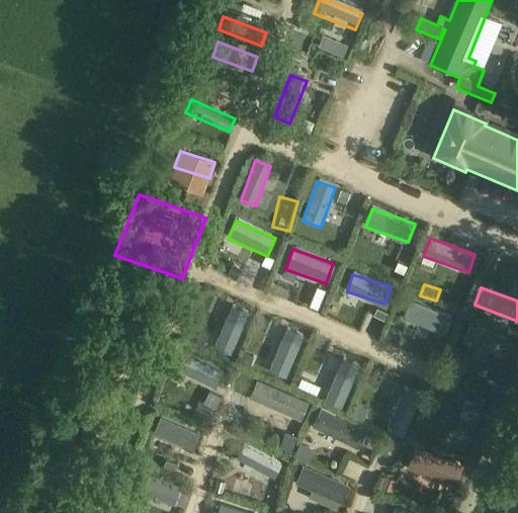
[(410,301),(403,319),(444,334),(451,315),(410,301)]
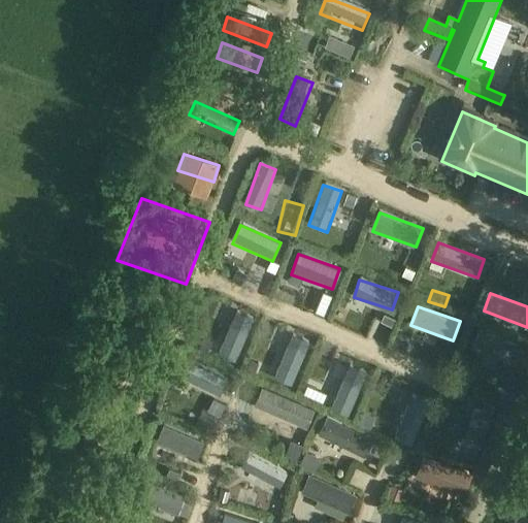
[(216,353),(234,361),(254,319),(235,311),(216,353)]
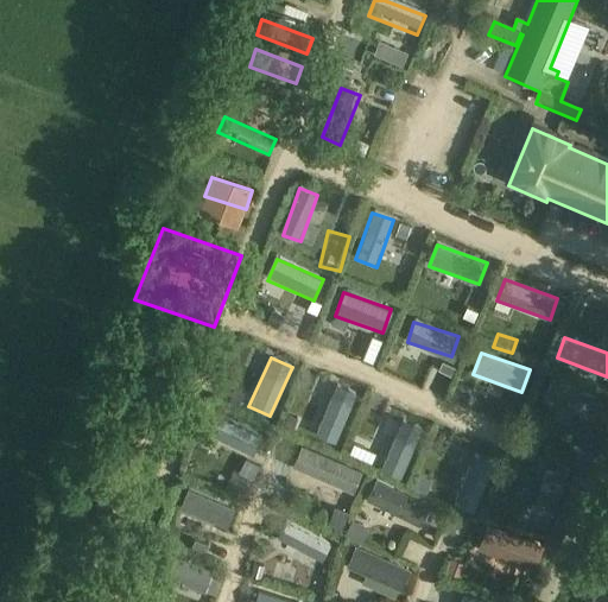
[(552,382),(545,403),(594,419),(601,399),(552,382)]
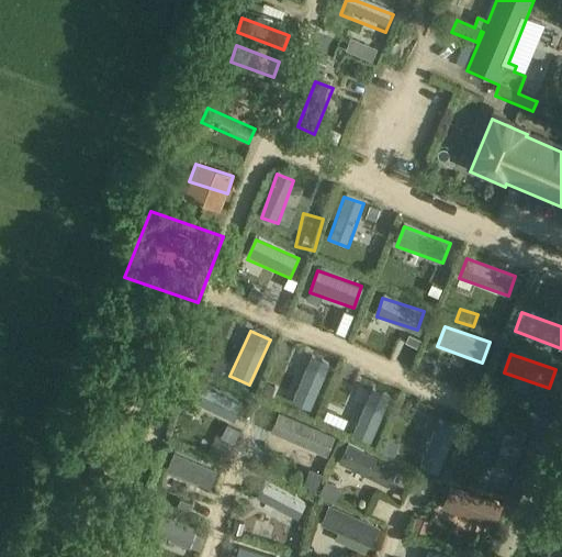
[(312,357),(291,404),(307,412),(328,364),(312,357)]
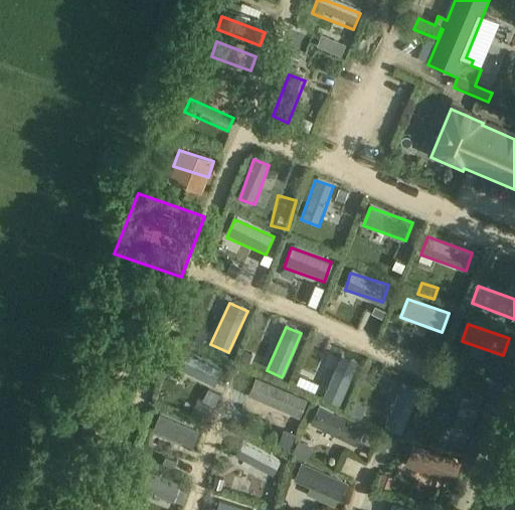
[(181,349),(174,369),(214,384),(222,365),(181,349)]
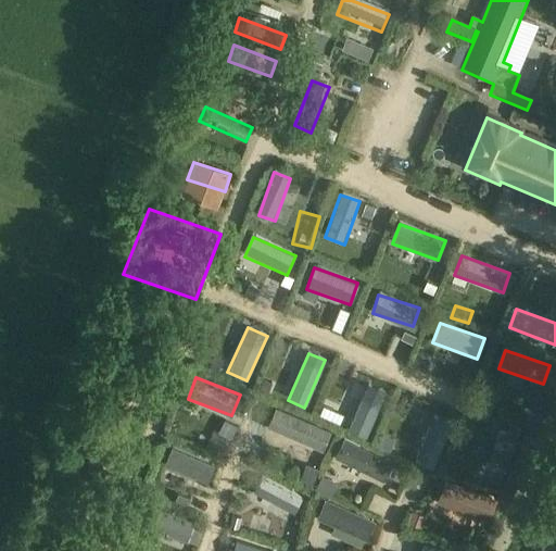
[(369,384),(350,429),(367,437),(387,391),(369,384)]
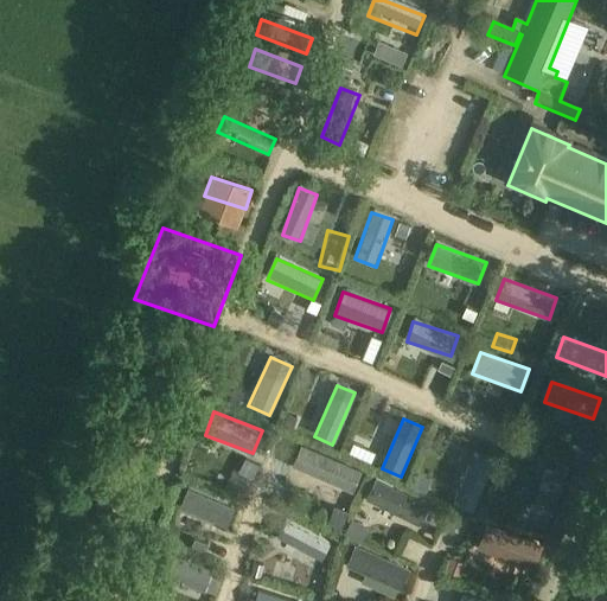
[(148,446),(147,449),(142,461),(155,465),(160,451),(148,446)]
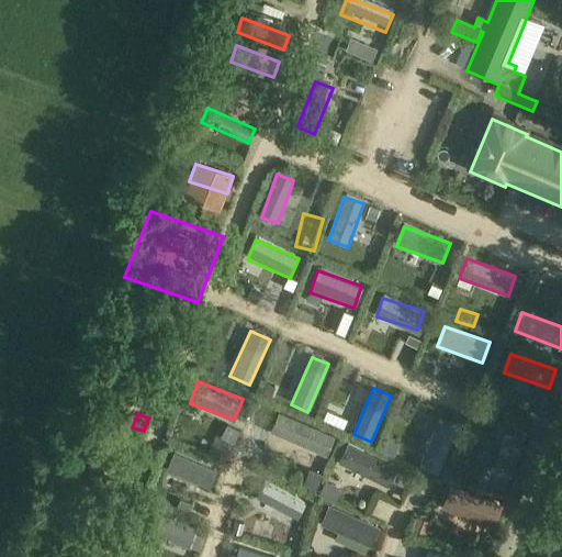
[(280,415),(271,435),(326,460),(335,441),(280,415)]
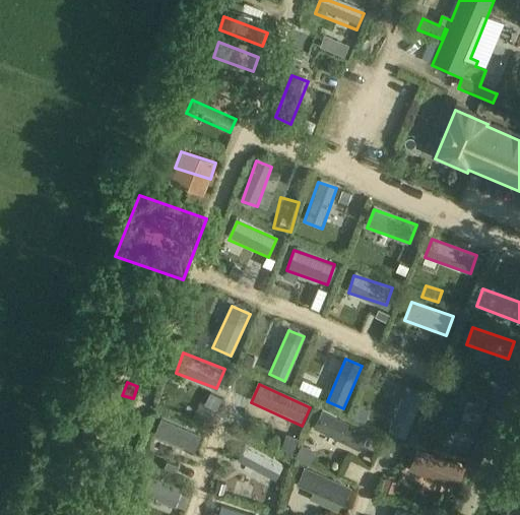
[(388,431),(406,438),(424,393),(405,386),(388,431)]
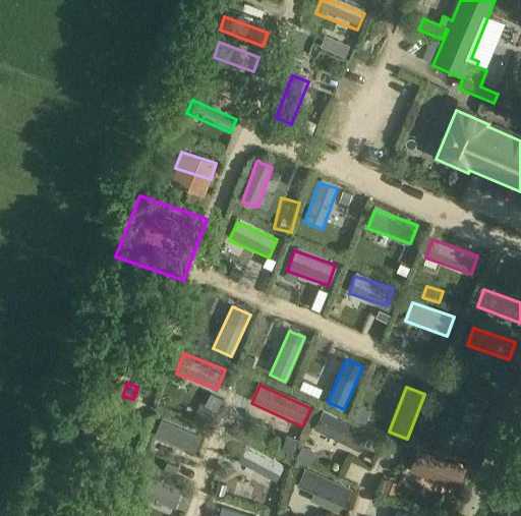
[(467,410),(450,448),(464,454),(480,416),(467,410)]
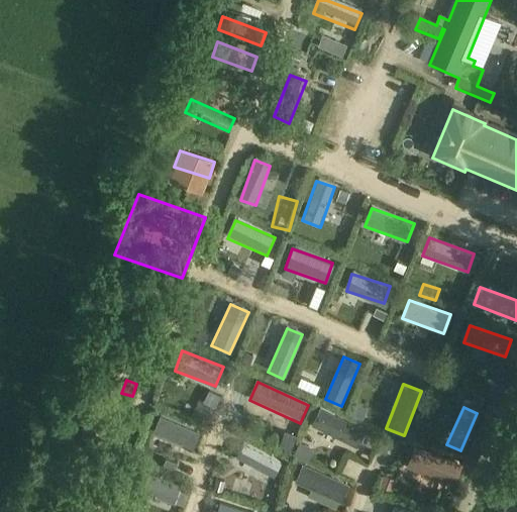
[(321,410),(313,427),(356,448),(366,431),(321,410)]
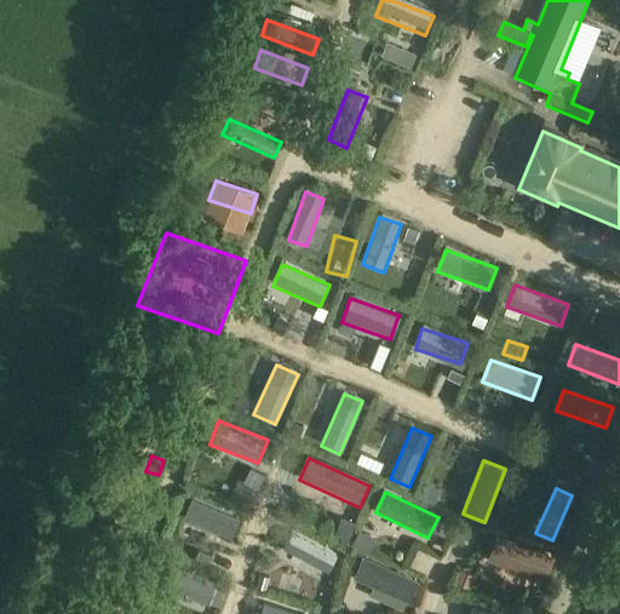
[(190,500),(184,521),(233,538),(240,517),(190,500)]
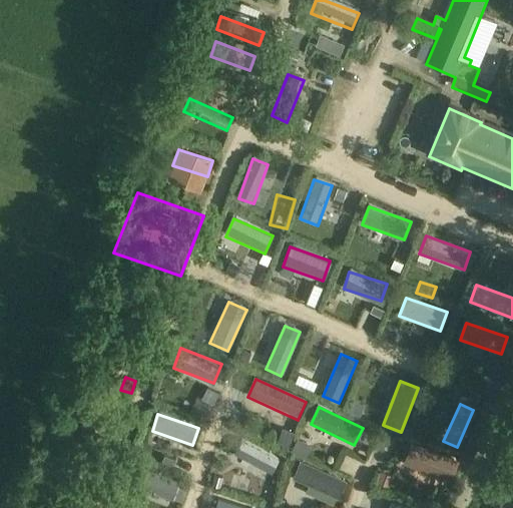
[(423,419),(414,440),(436,449),(445,428),(423,419)]
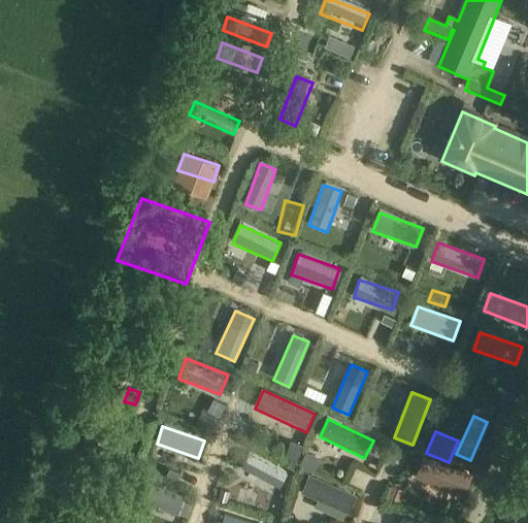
[(248,455),(240,469),(281,488),(287,472),(248,455)]
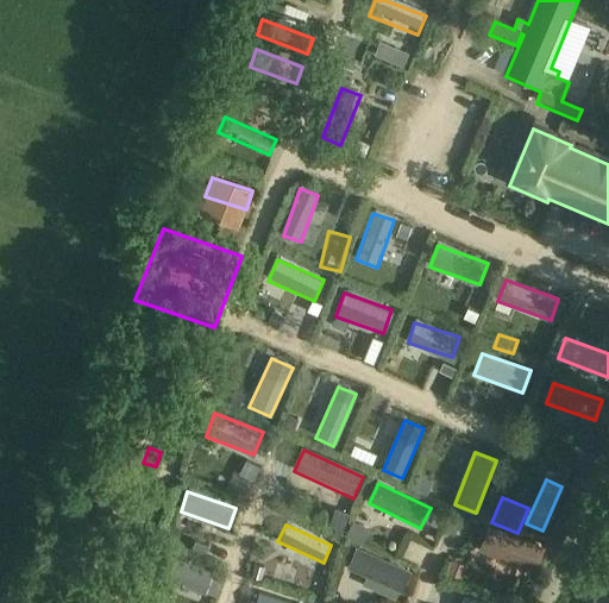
[(485,527),(477,550),(531,570),(539,548),(485,527)]
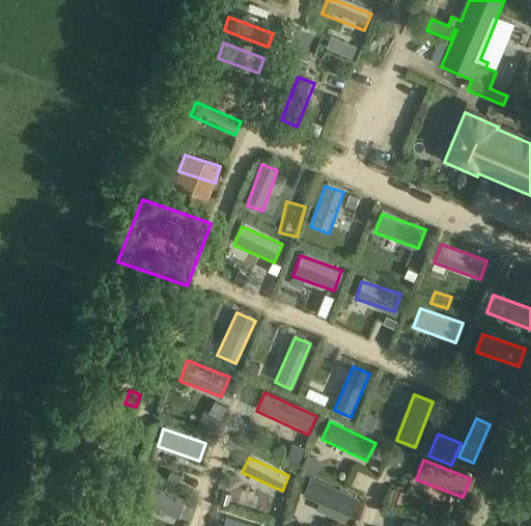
[(312,479),(304,499),(348,519),(357,499),(312,479)]
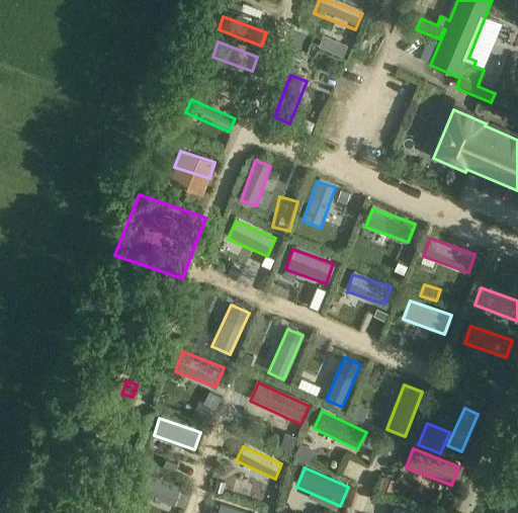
[(137,478),(132,493),(175,505),(179,489),(137,478)]
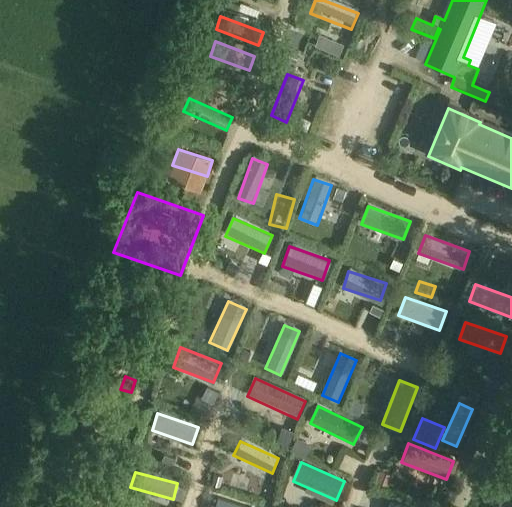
[(218,498),(215,506),(246,506),(218,498)]
